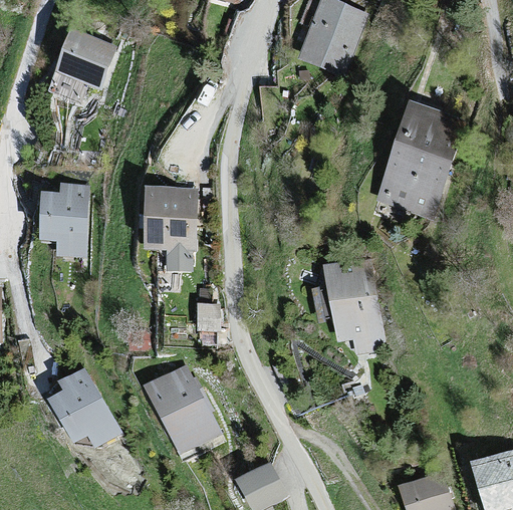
[(366,15),(328,0),(319,0),(296,59),(342,77),(366,15)]
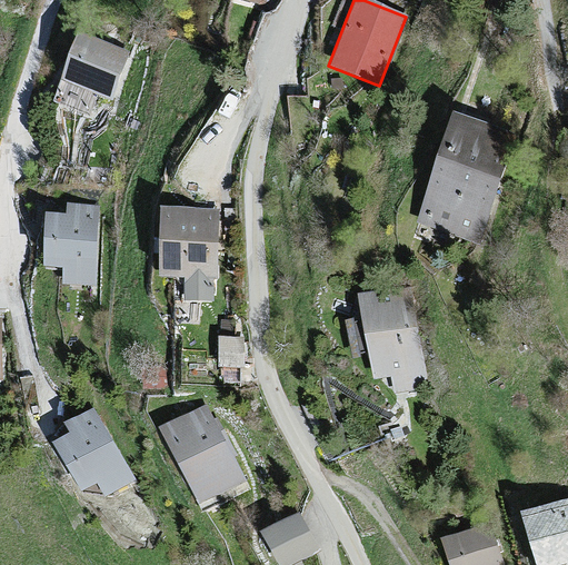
[(135,51),(81,30),(62,77),(116,98),(135,51)]
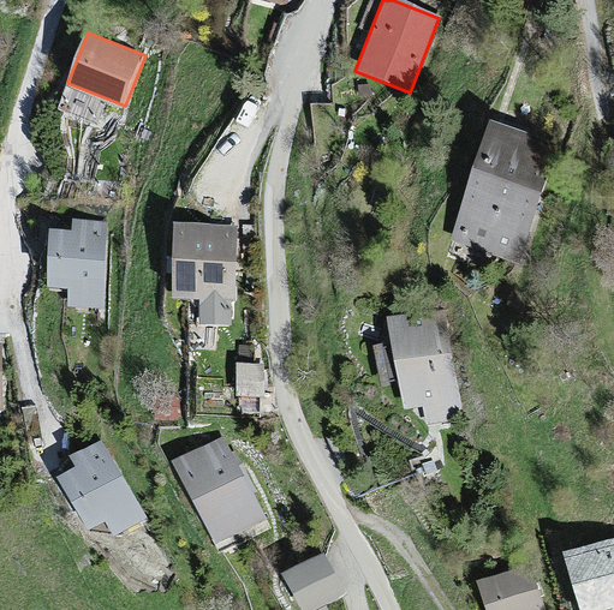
[(555,147),(489,124),(448,244),(514,265),(555,147)]
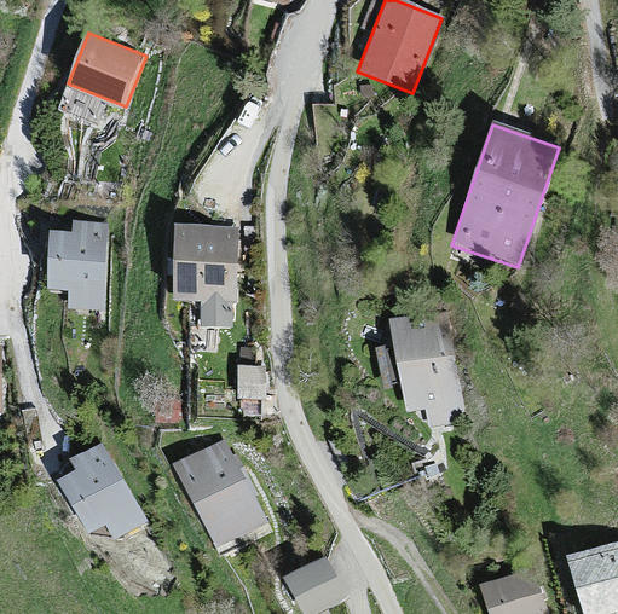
[(76,230),(50,227),(45,284),(71,287),(70,305),(104,307),(111,218),(78,215),(76,230)]
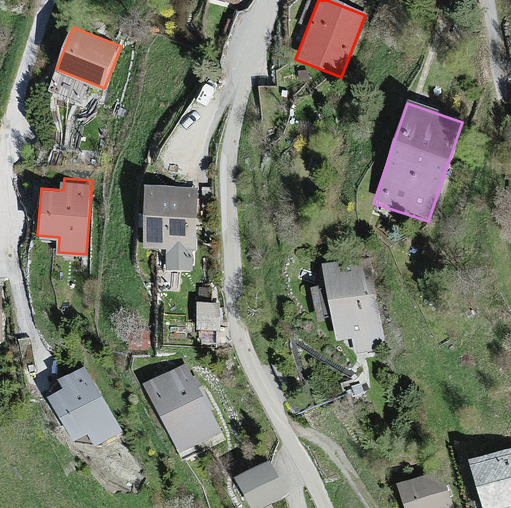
[(192,191),(143,189),(140,250),(164,251),(163,269),(188,270),(192,191)]
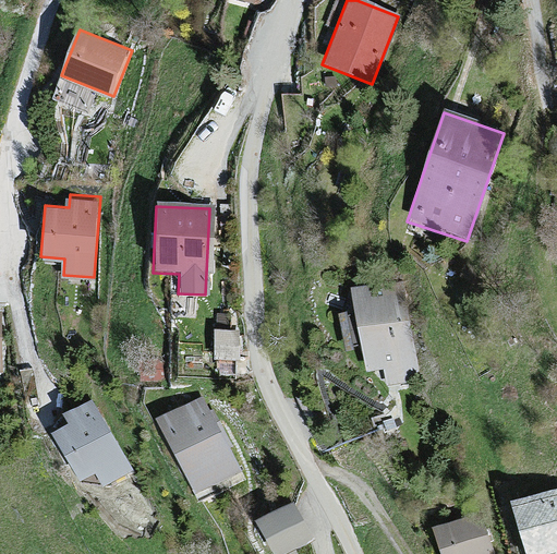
[(400,281),(350,291),(368,387),(418,378),(400,281)]
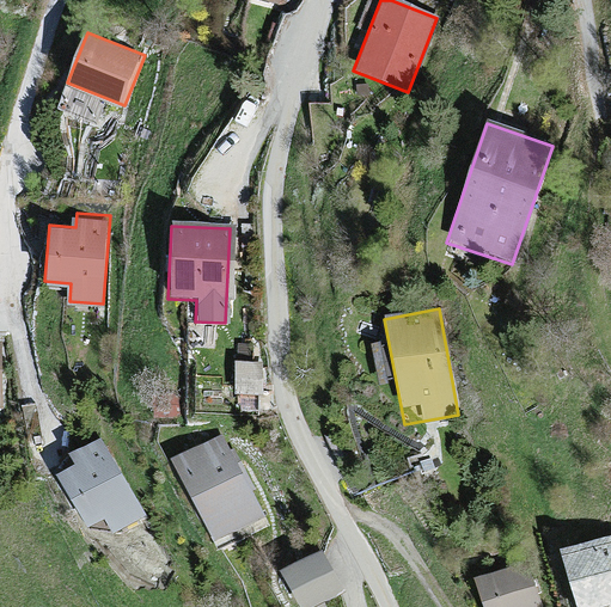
[(261,361),(233,362),(234,394),(262,394),(261,361)]
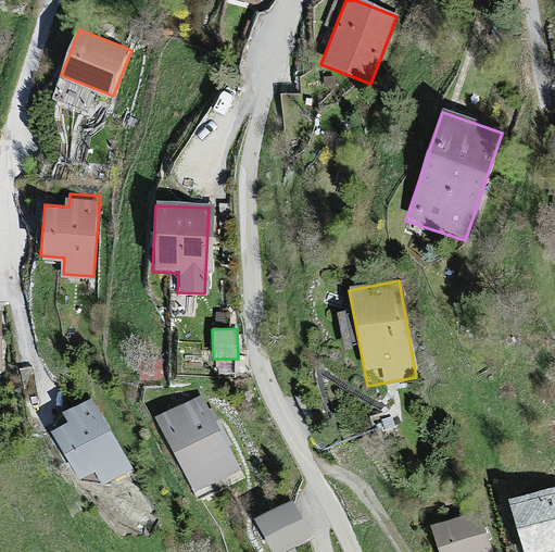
[(71,418),(54,428),(80,473),(96,464),(106,481),(136,464),(92,390),(64,406),(71,418)]
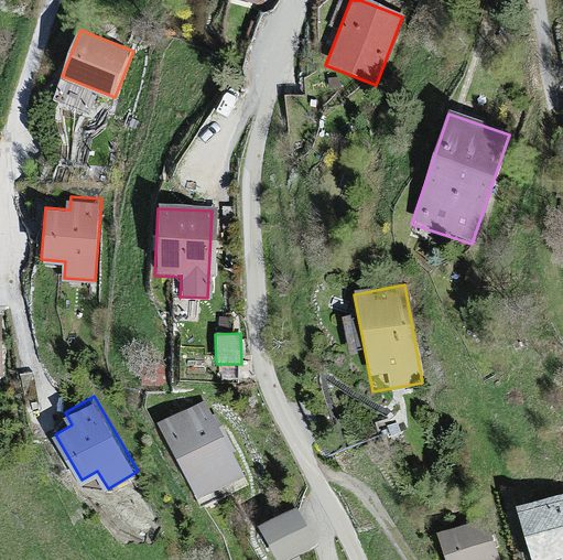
[(208,398),(161,421),(199,499),(247,476),(208,398)]
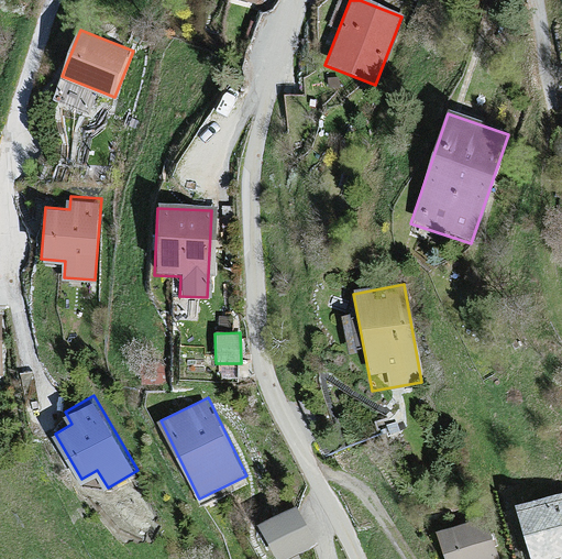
[(561,558),(561,492),(515,506),(530,558),(561,558)]
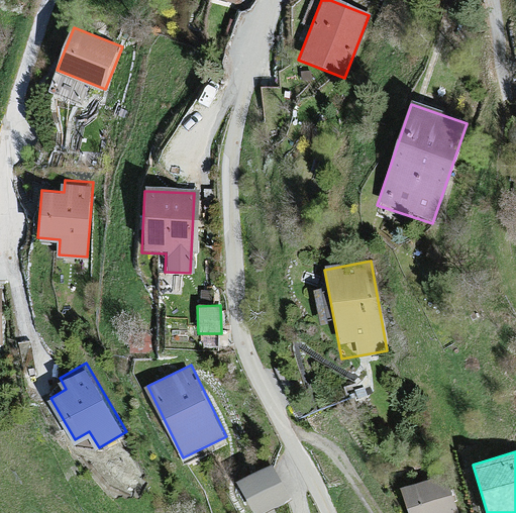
[(270,466),(235,484),(249,512),(264,512),(288,501),(270,466)]
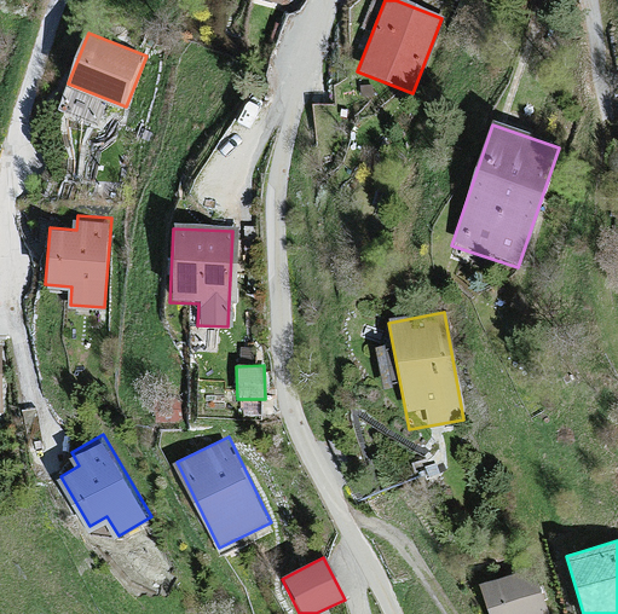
[(546,613),(535,572),(480,585),(486,613),(546,613)]
